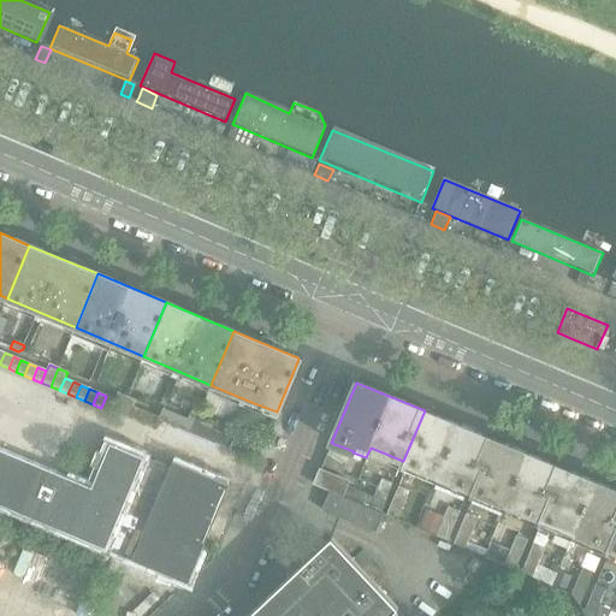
[(119,415),(126,397),(118,394),(114,400),(110,410),(119,415)]
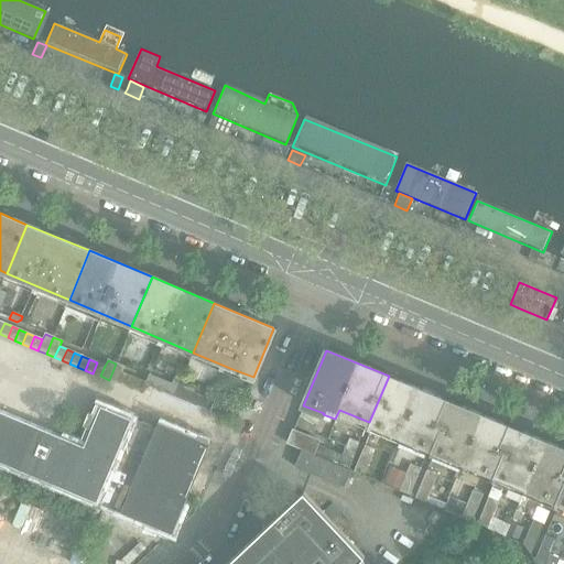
[(100,376),(105,366),(97,362),(93,373),(100,376)]
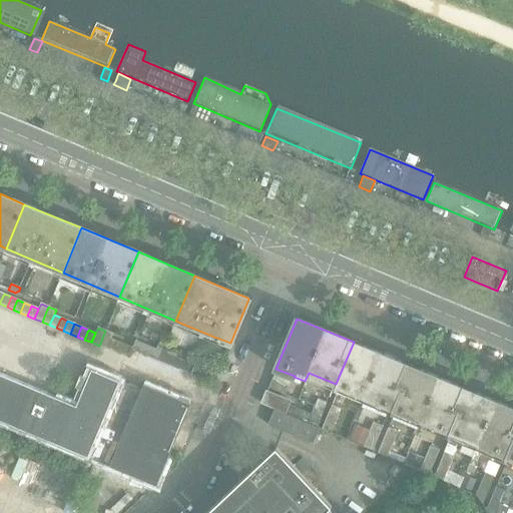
[(106,349),(110,339),(113,334),(106,331),(105,331),(99,346),(100,346),(106,349)]
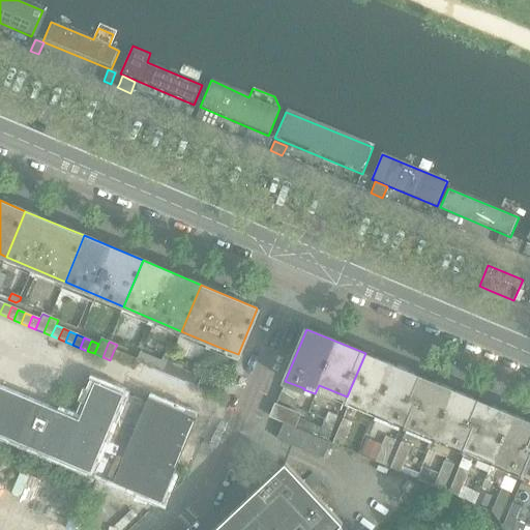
[(118,363),(122,353),(114,350),(110,360),(118,363)]
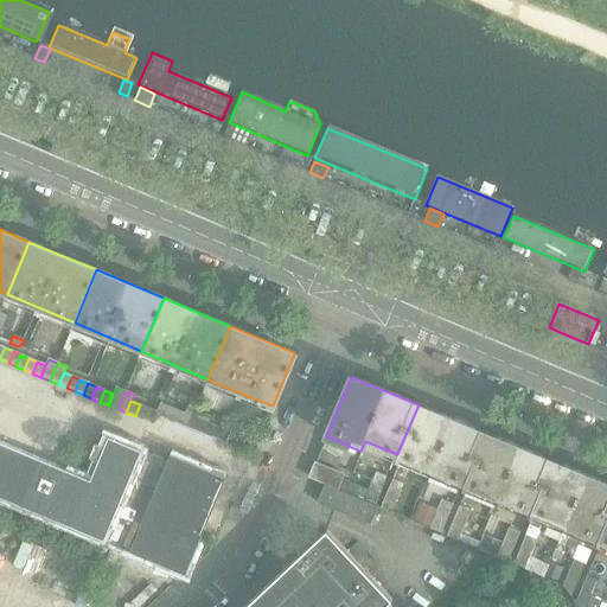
[(238,415),(243,404),(237,402),(232,413),(238,415)]
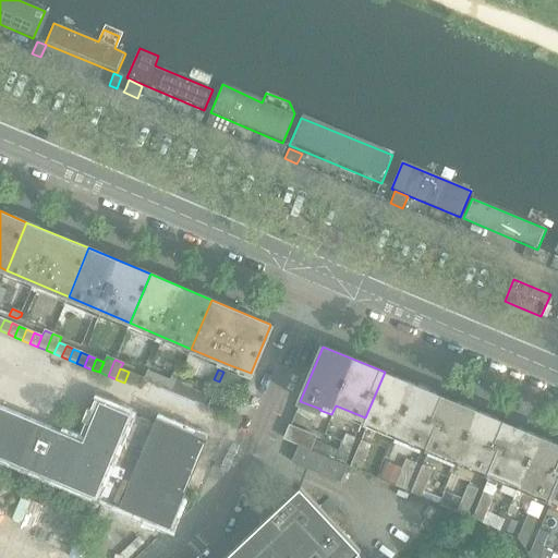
[(150,384),(155,374),(147,371),(144,378),(144,380),(150,384)]
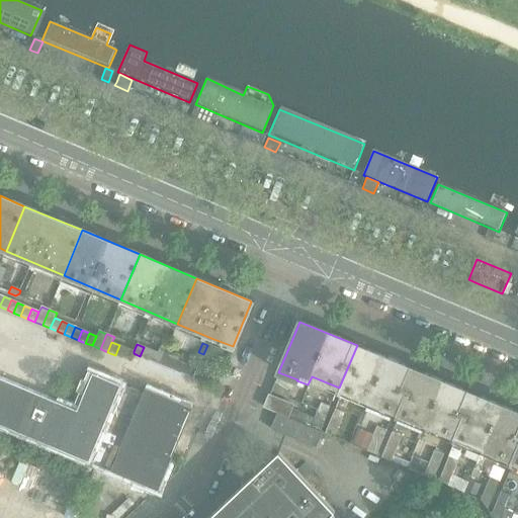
[(122,358),(126,348),(119,345),(115,355),(122,358)]
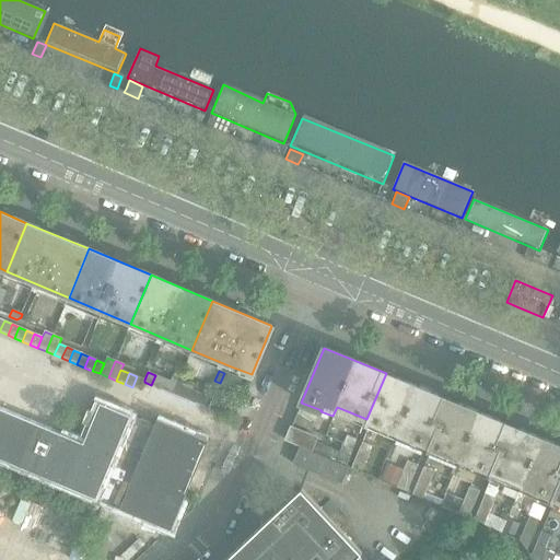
[(429,445),(447,399),(386,373),(366,419),(429,445)]
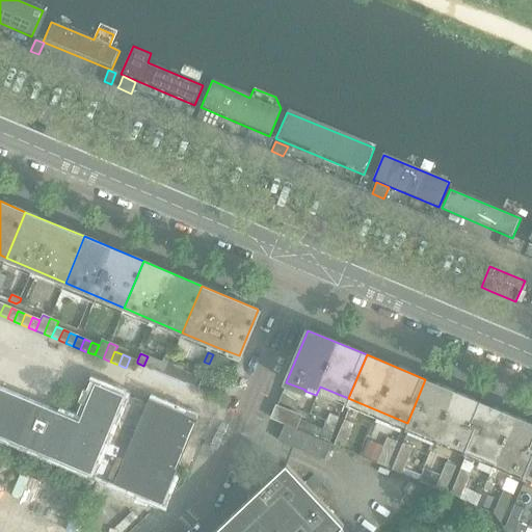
[(151,369),(155,360),(148,356),(143,366),(151,369)]
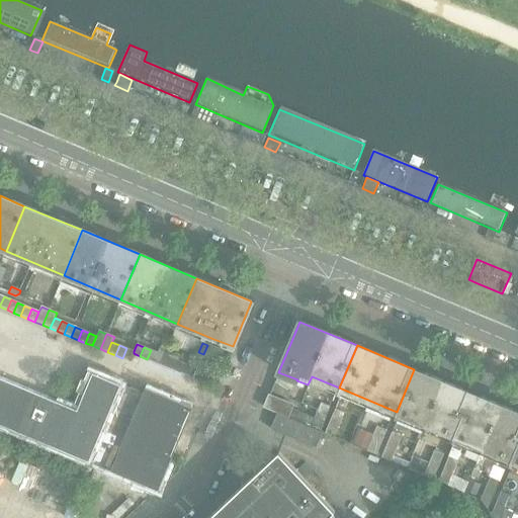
[(160,365),(166,350),(160,347),(158,352),(154,362),(160,365)]
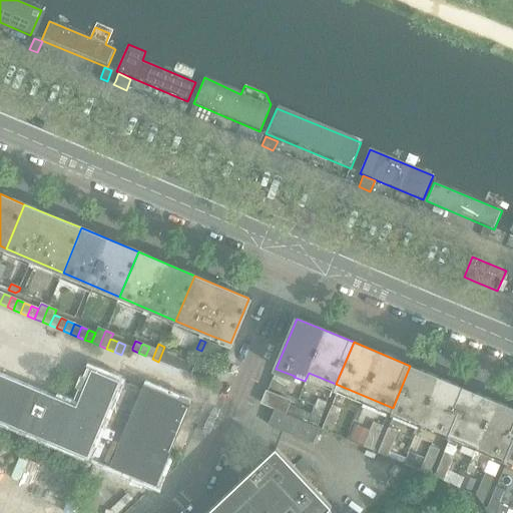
[(128,358),(132,350),(132,348),(130,347),(125,345),(121,355),(126,357),(128,358)]
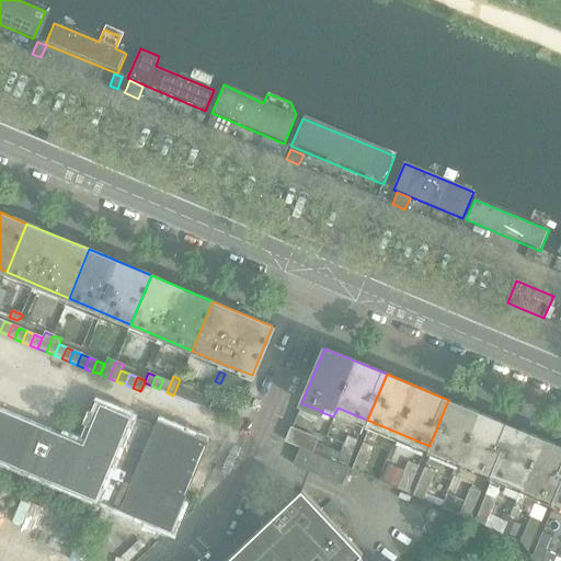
[(210,391),(215,381),(205,377),(201,388),(210,391)]
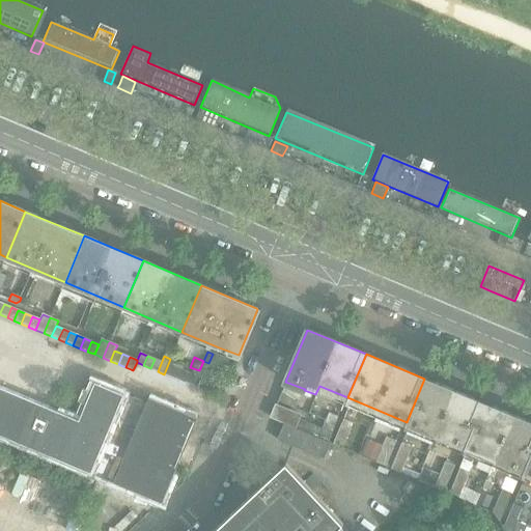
[(158,371),(162,361),(155,359),(150,368),(158,371)]
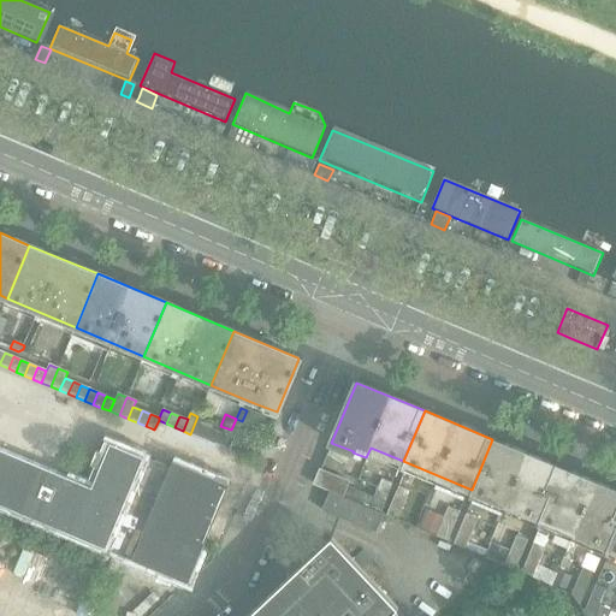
[(199,437),(203,426),(206,420),(197,416),(190,434),(199,437)]
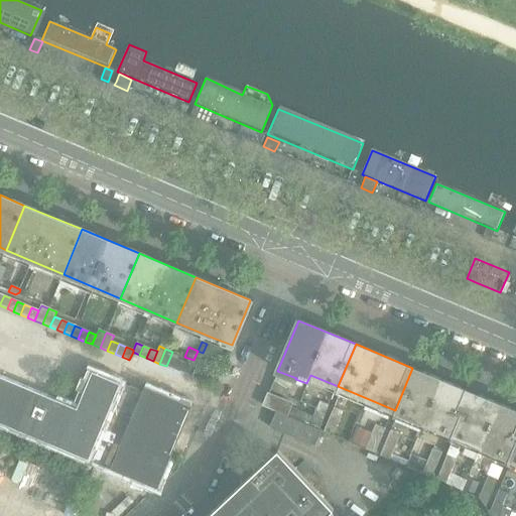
[(171,369),(175,359),(170,357),(166,366),(171,369)]
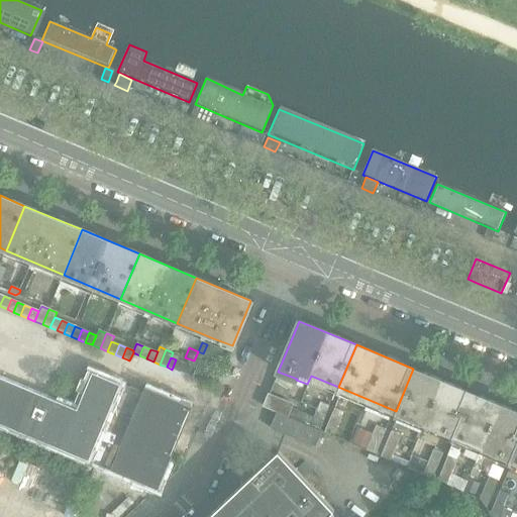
[(177,372),(181,362),(176,359),(172,370),(177,372)]
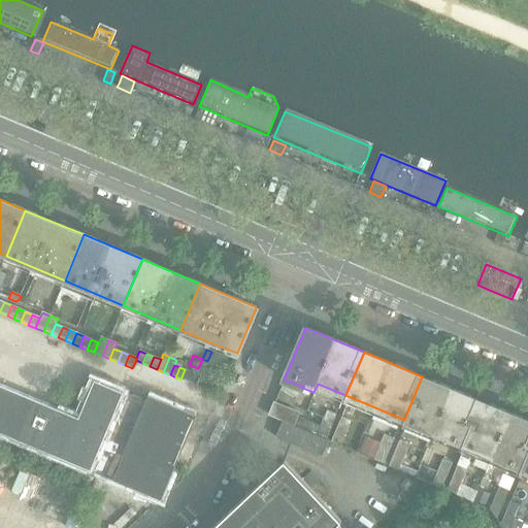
[(186,382),(190,371),(185,369),(180,380),(186,382)]
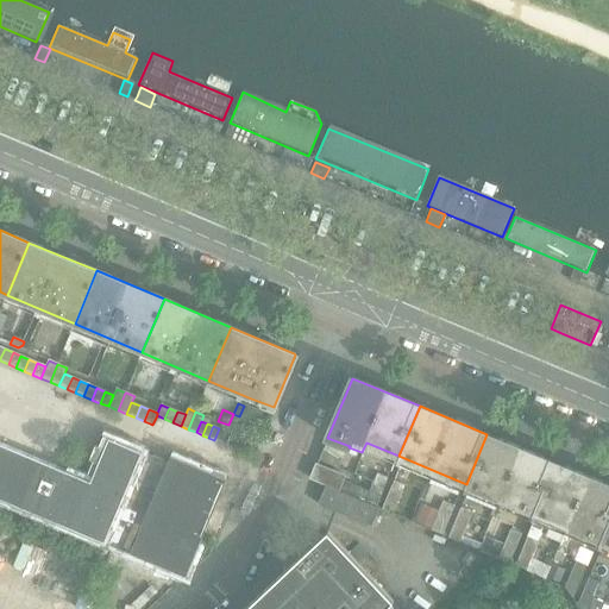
[(220,443),(225,431),(219,428),(214,440),(220,443)]
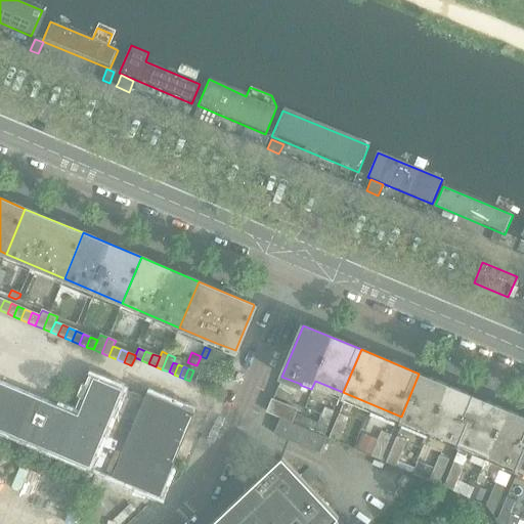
[(194,383),(199,373),(194,370),(193,370),(189,381),(194,383)]
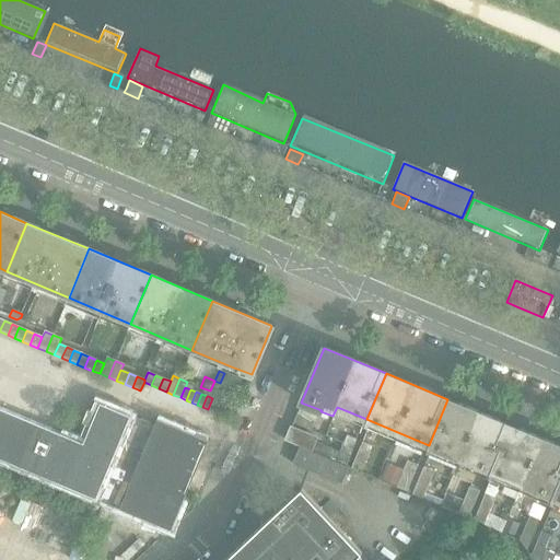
[(212,398),(208,409),(232,419),(237,406),(213,396),(212,398)]
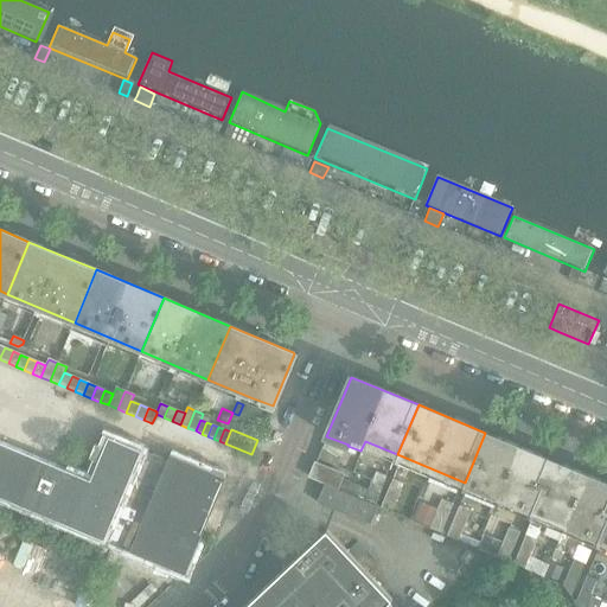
[(532,511),(554,461),(485,433),(465,483),(532,511)]
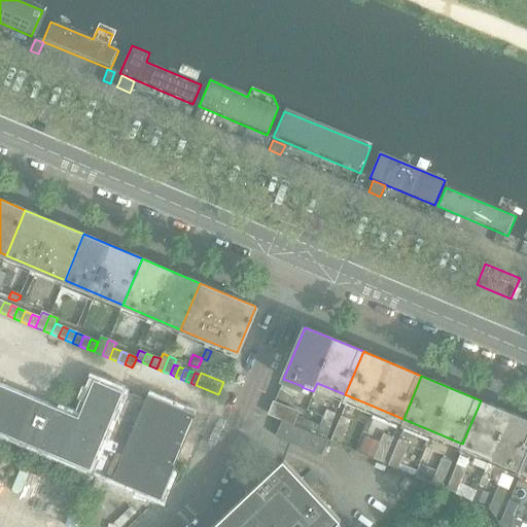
[(0,526),(0,430),(161,498),(196,415),(147,394),(145,400),(94,379),(78,417),(0,383),(0,526)]
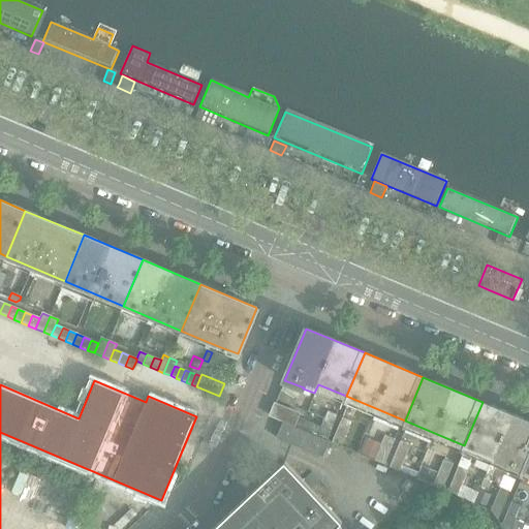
[(292,410),(298,399),(280,392),(276,403),(292,410)]
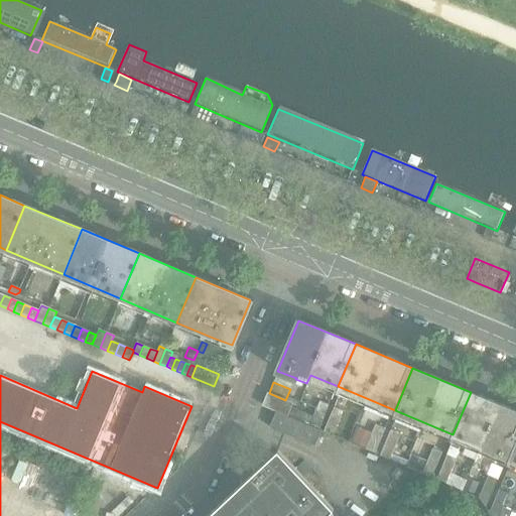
[(509,458),(515,440),(515,411),(471,392),(453,434),(509,458)]
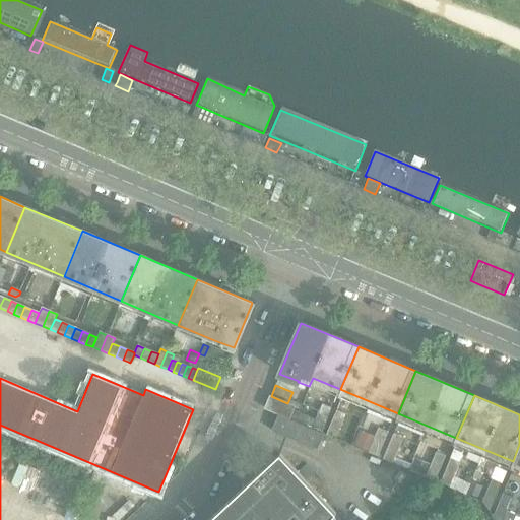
[(287,403),(271,396),(269,396),(264,409),(277,415),(289,420),(289,419),(294,410),(296,406),(287,403)]
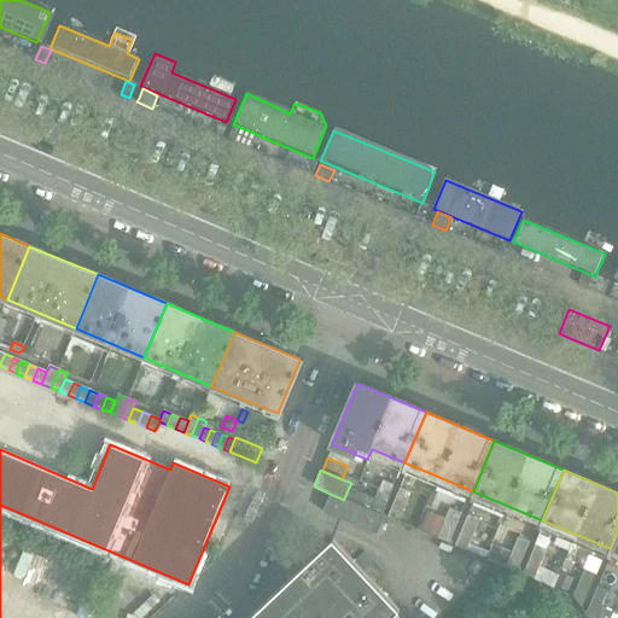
[(383,481),(379,488),(391,493),(394,485),(383,481)]
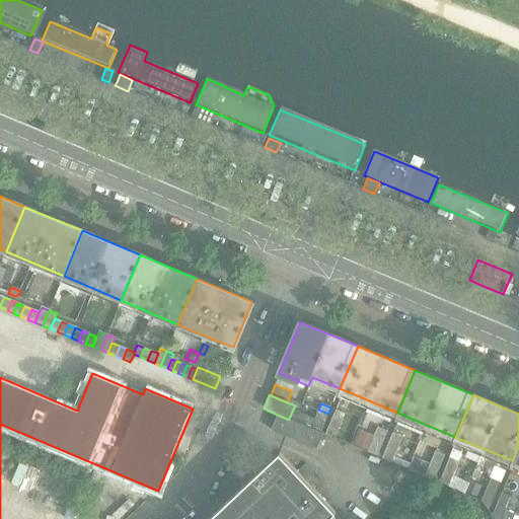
[(293,410),(289,419),(295,422),(298,413),(293,410)]
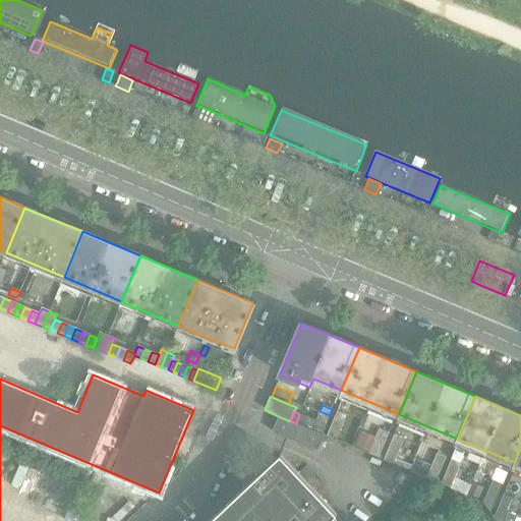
[(327,421),(330,415),(320,411),(320,413),(317,417),(327,421)]
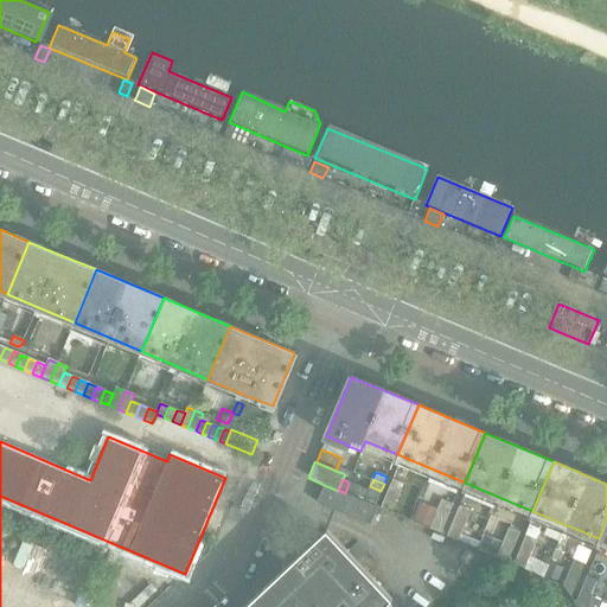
[(403,484),(393,479),(389,486),(401,491),(403,484)]
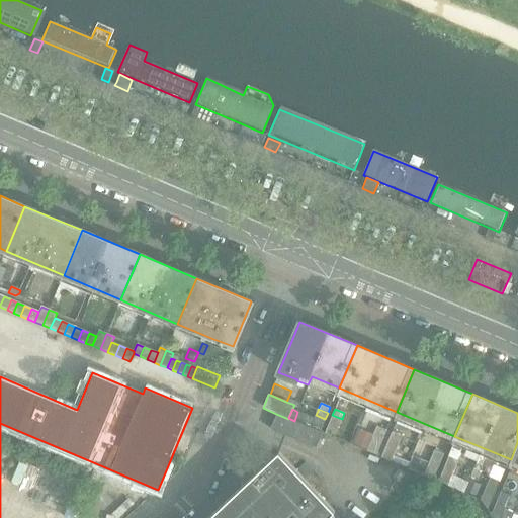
[(297,412),(294,421),(299,423),(304,414),(297,412)]
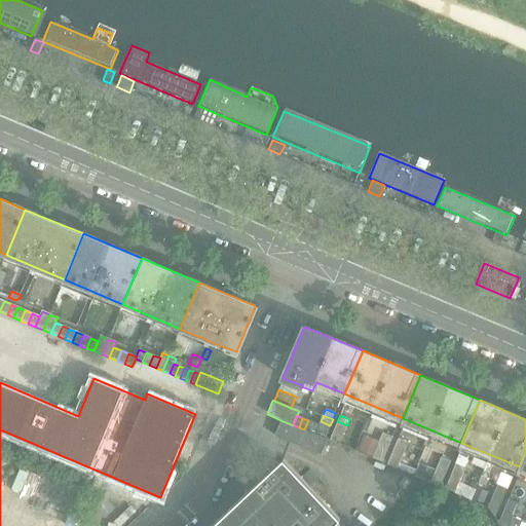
[(325,439),(293,425),(280,420),(274,437),(321,455),(327,440),(325,439)]
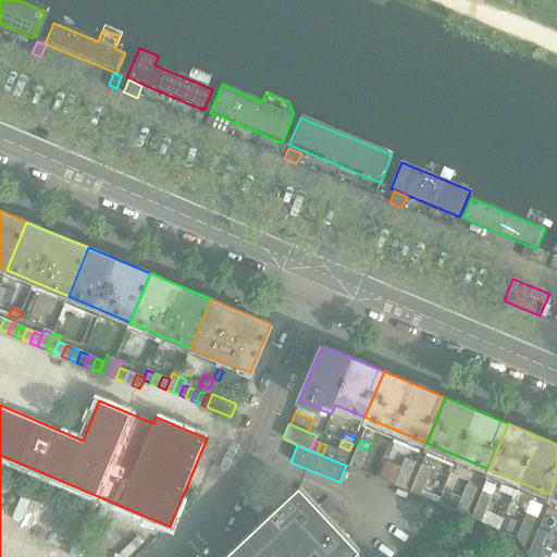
[(326,445),(322,455),(327,457),(332,447),(326,445)]
